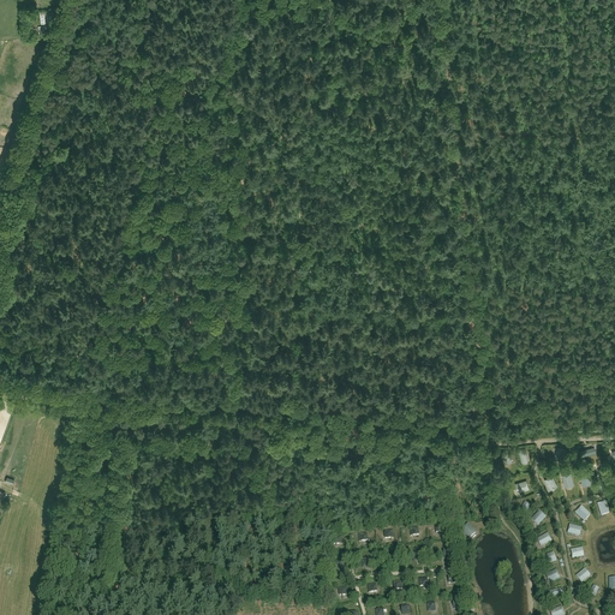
[(40,12),(41,25),(52,24),(51,11),(40,12)]
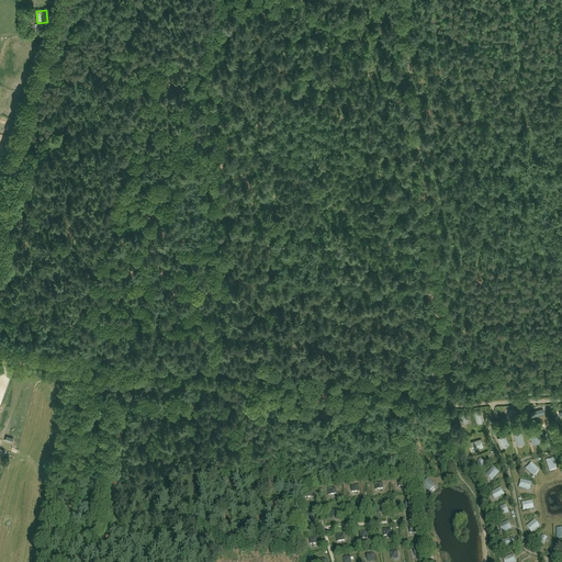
[(46,23),(34,24),(35,32),(47,31),(46,23)]
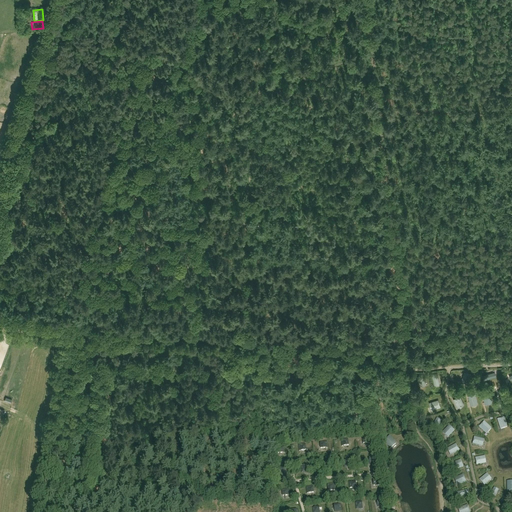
[(463,376),(461,382),(468,384),(470,378),(471,374),(465,373),(464,376),(463,376)]
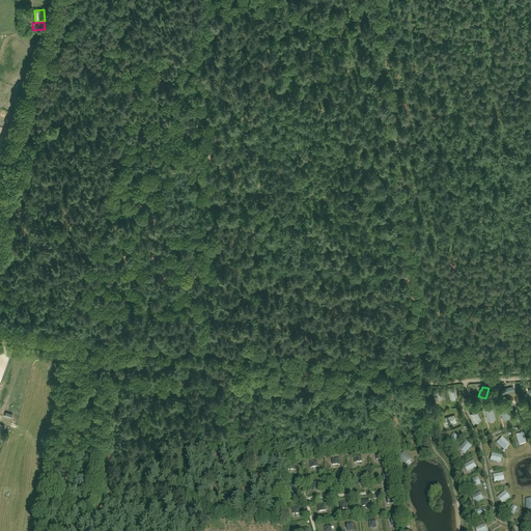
[(432,390),(436,397),(437,397),(438,400),(441,399),(440,395),(440,394),(438,389),(432,390)]
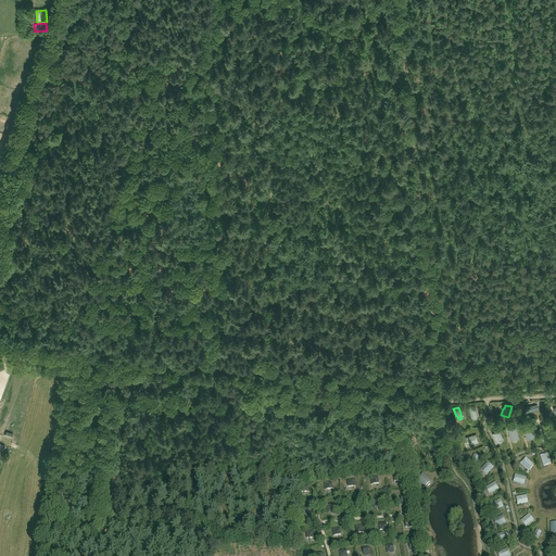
[(532,427),(525,429),(527,440),(535,438),(532,427)]
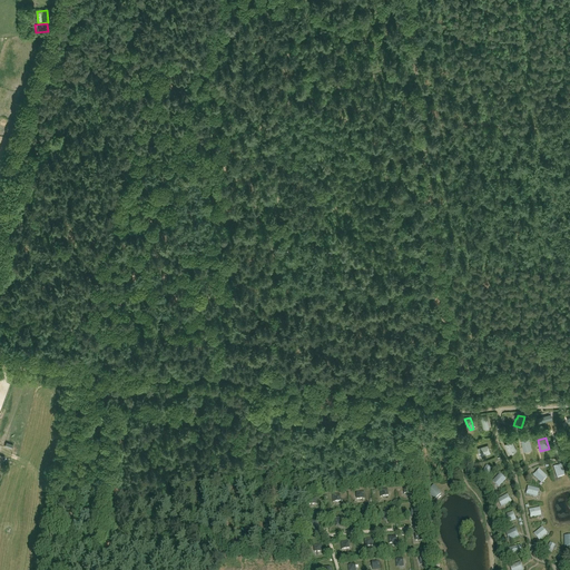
[(529,439),(521,441),(523,452),(532,450),(529,439)]
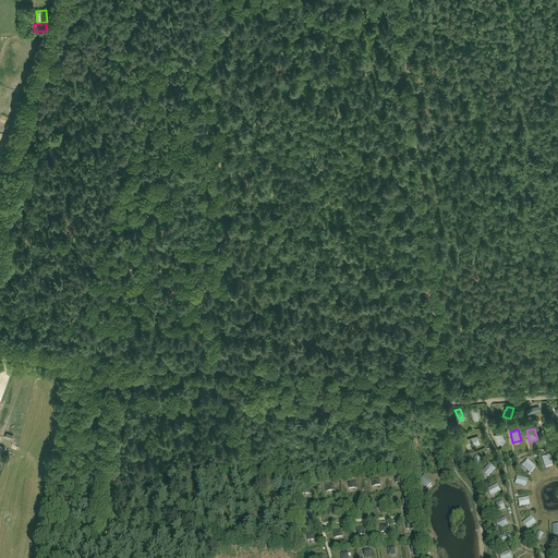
[(501,432),(494,435),(498,445),(506,441),(501,432)]
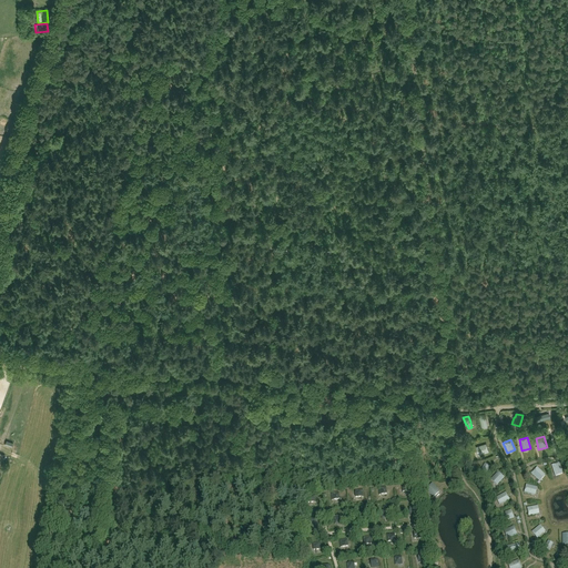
[(479,446),(476,448),(478,454),(482,453),(482,454),(488,452),(486,444),(479,446)]
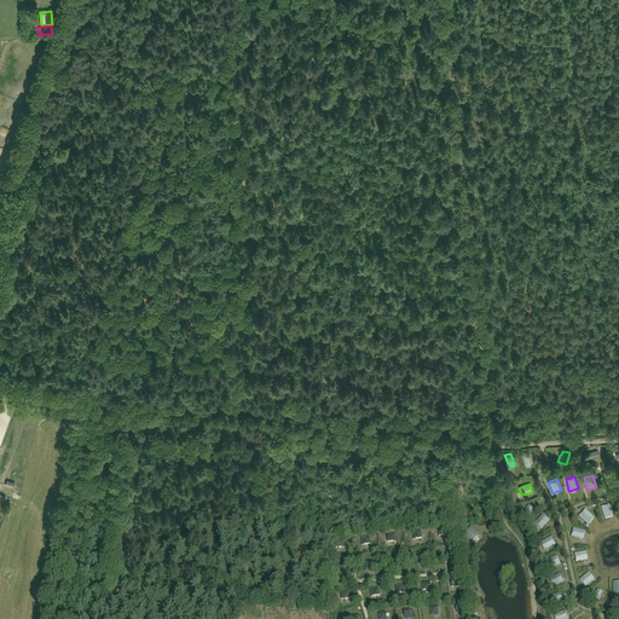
[(609,504),(602,508),(605,515),(606,519),(613,516),(612,513),(609,504)]
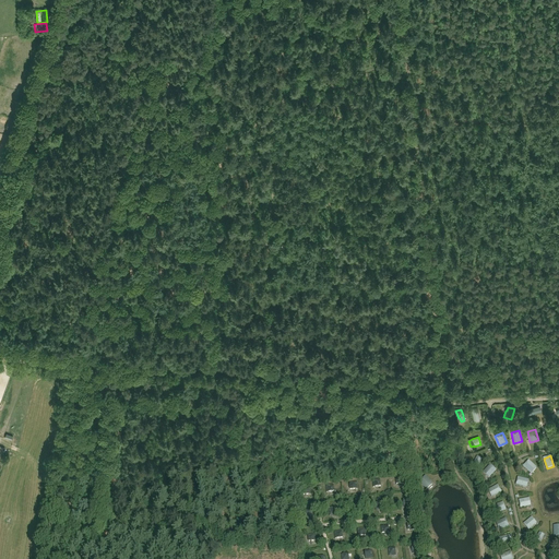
[(474,464),(472,467),(476,470),(478,465),(482,460),(477,456),(473,464),(474,464)]
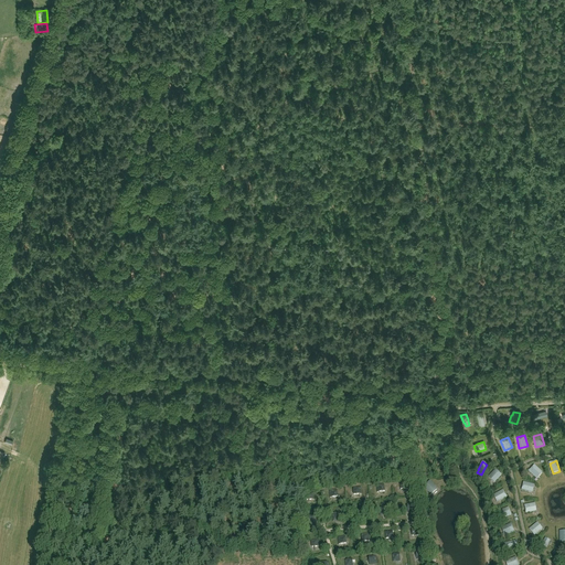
[(534,466),(529,471),(534,476),(537,478),(542,473),(540,471),(540,470),(534,466)]
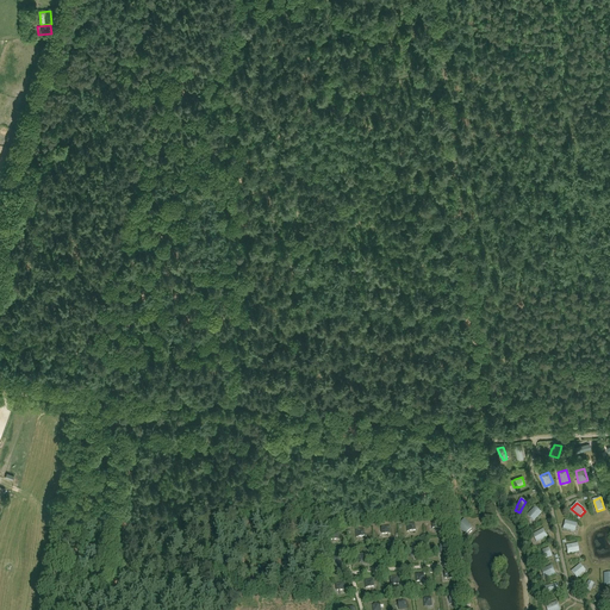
[(535,506),(527,515),(534,522),(542,514),(535,506)]
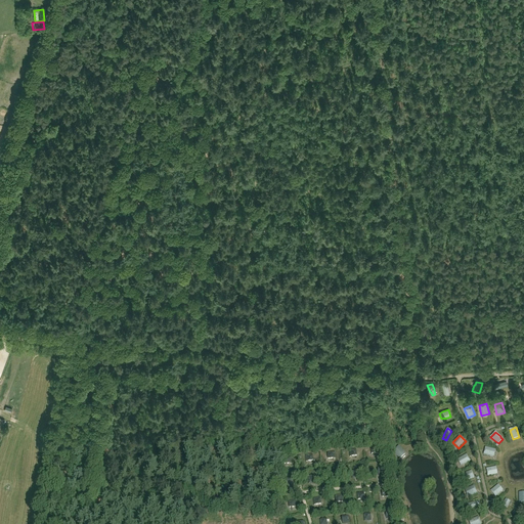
[(399,446),(392,451),(400,460),(406,454),(399,446)]
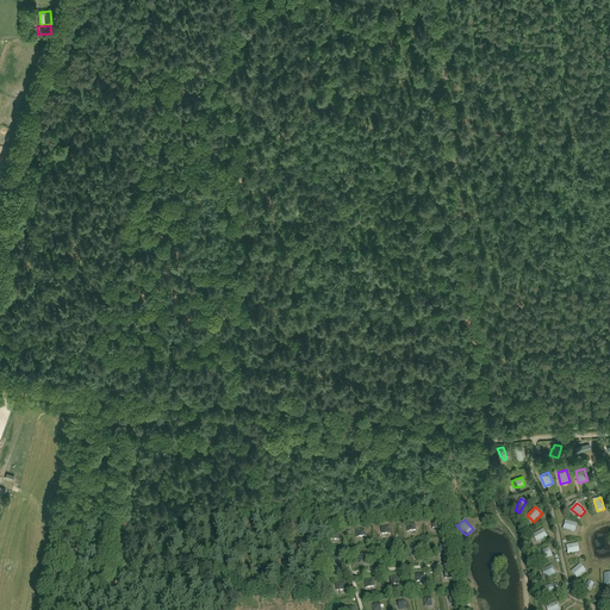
[(565,521),(564,529),(571,531),(571,530),(574,531),(577,524),(573,523),(565,521)]
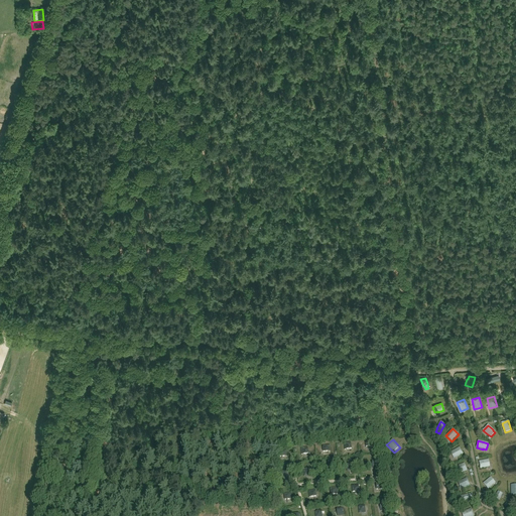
[(454,452),(450,454),(454,459),(457,457),(458,458),(463,454),(460,447),(454,450),(454,452)]
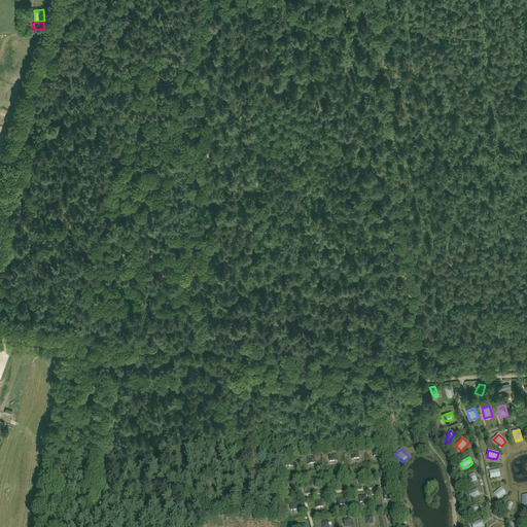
[(495,470),(489,471),(490,479),(497,478),(497,477),(500,477),(499,470),(495,470)]
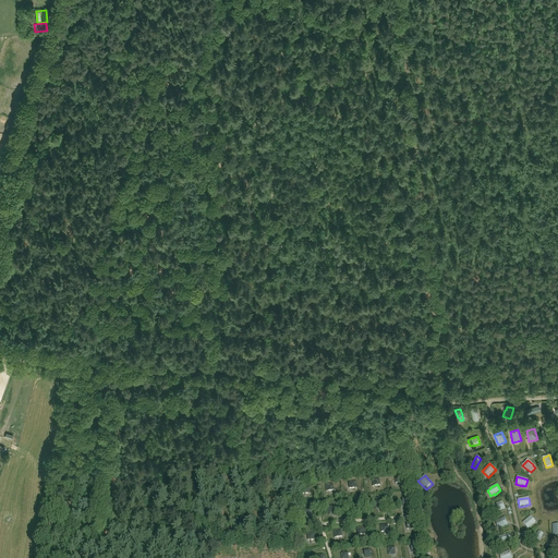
[(496,505),(493,506),(495,512),(498,511),(505,509),(502,501),(496,504),(496,505)]
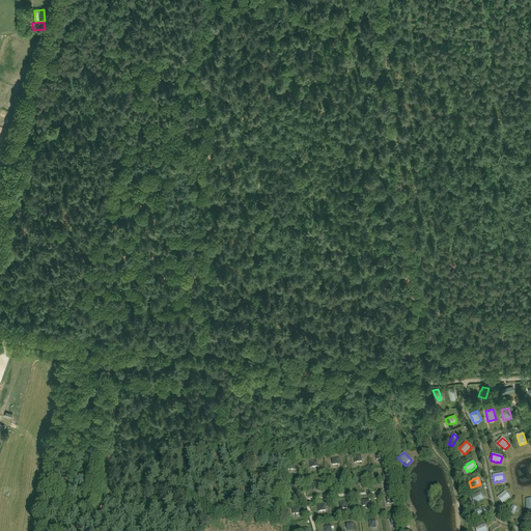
[(502,494),(497,498),(502,504),(507,500),(506,499),(509,497),(505,492),(503,494),(502,494)]
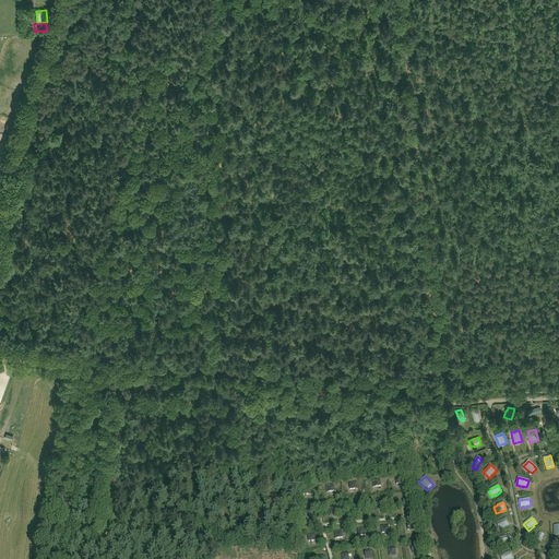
[(499,522),(496,523),(498,530),(502,527),(502,528),(509,526),(506,519),(499,521),(499,522)]
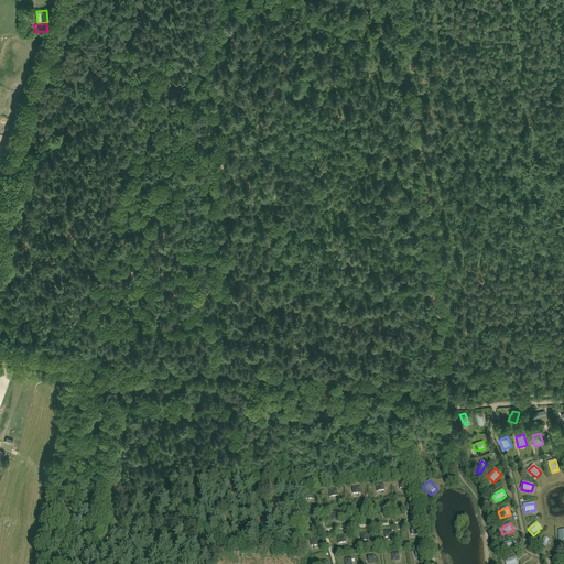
[(542,542),(539,548),(543,551),(548,543),(546,543),(549,540),(545,538),(542,542)]
